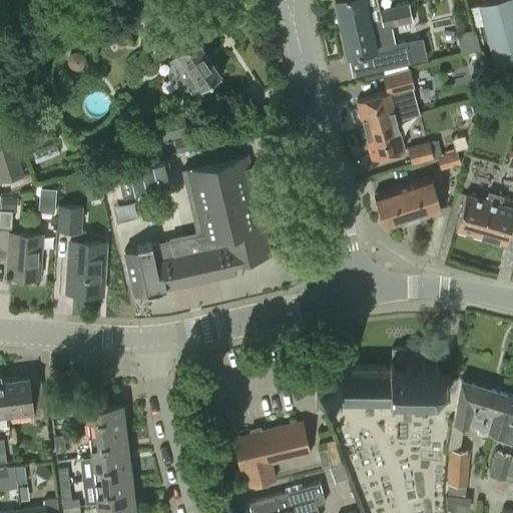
[(376,0),(334,0),(340,27),(396,15),(395,6),(379,10),(376,0)]
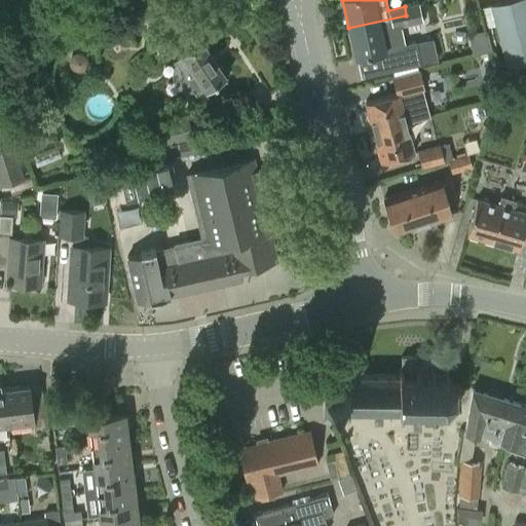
[(525,0),(508,0),(493,4),(508,63),(525,58),(525,0)]
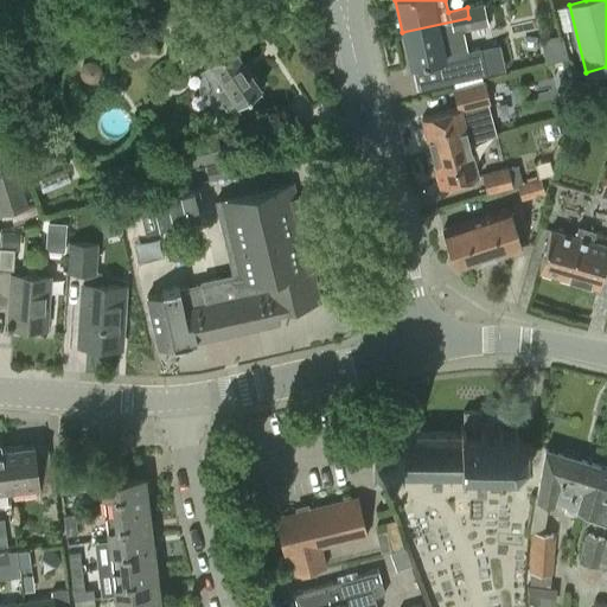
[(468,18),(402,32),(409,66),(443,58),(449,82),(485,74),(479,48),(465,51),(460,30),(487,24),(483,4),(467,7),(468,18)]
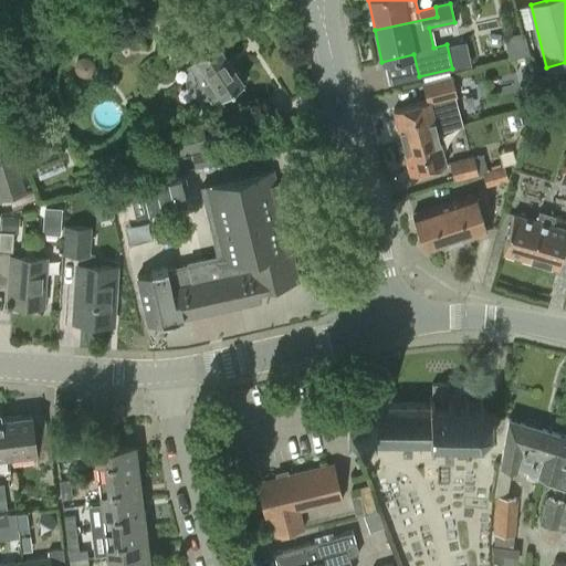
[(211,102),(220,96),(242,82),(217,42),(215,43),(207,31),(194,40),(202,52),(186,63),(188,67),(188,70),(186,72),(186,73),(186,75),(185,77),(185,81),(185,82),(186,84),(186,86),(187,87),(188,90),(190,92),(192,94),(195,95),(196,96),(198,97),(201,97),(203,98),(206,98),(208,97),(211,102)]
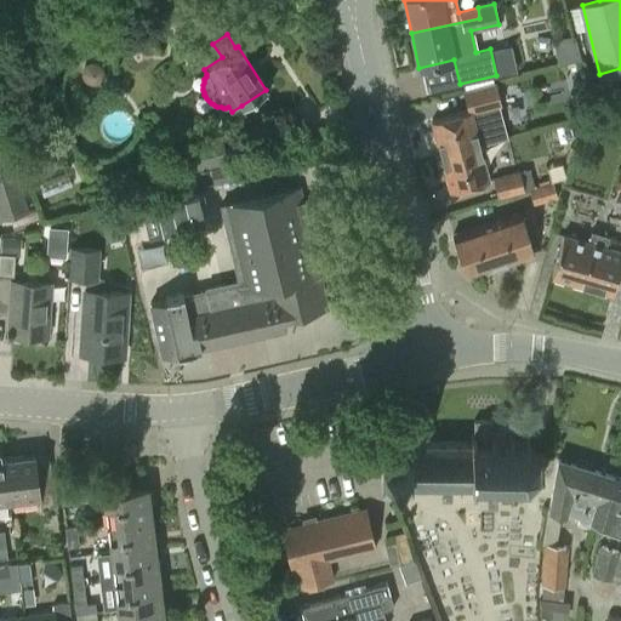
[(432,119),(440,153),(478,143),(478,144),(508,136),(495,83),(465,90),(469,110),(432,119)]
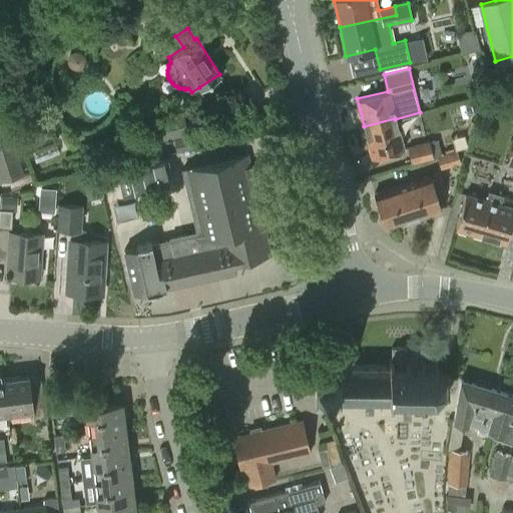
[(187,134),(184,117),(164,122),(163,116),(149,119),(154,141),(187,134)]
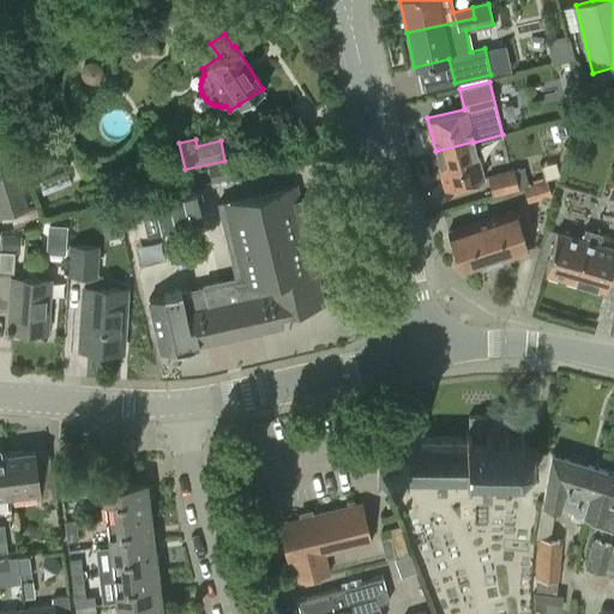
[(482,179),(473,143),(473,142),(435,151),(445,188),(482,179)]
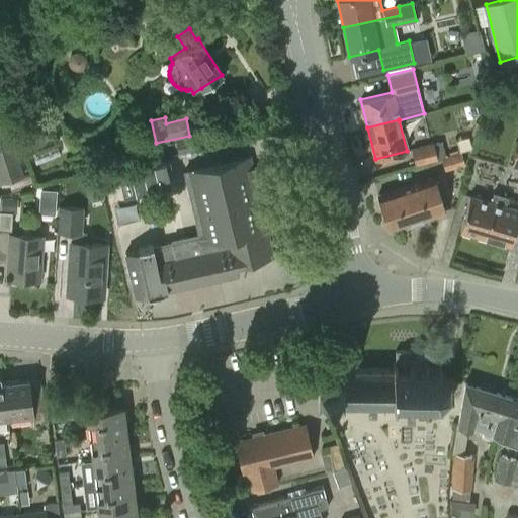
[(178,155),(196,150),(194,138),(175,142),(178,155)]
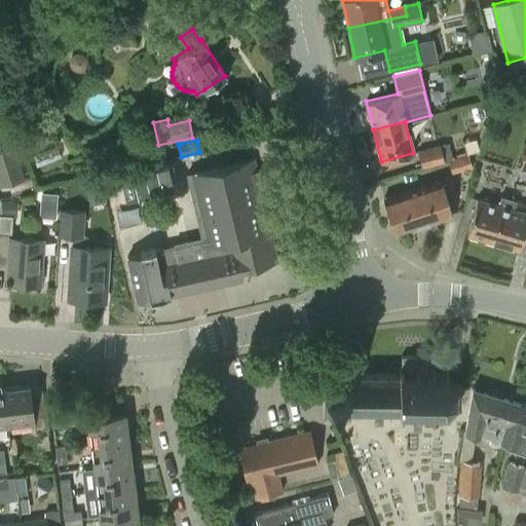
[(439,145),(417,151),(421,166),(443,160),(439,145)]
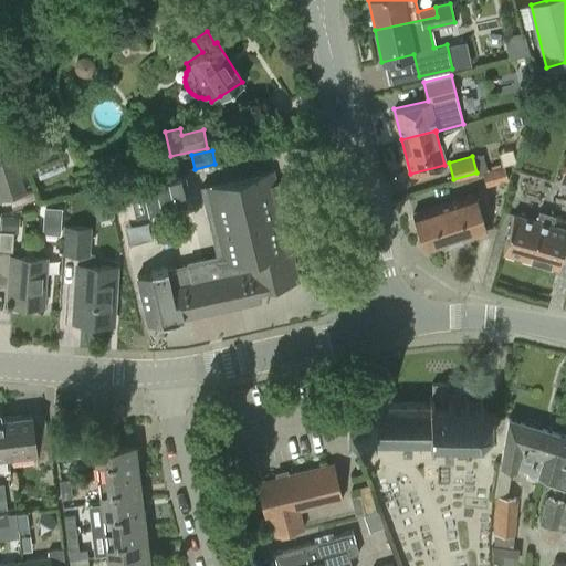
[(0,160),(0,198),(22,191),(12,157),(0,160)]
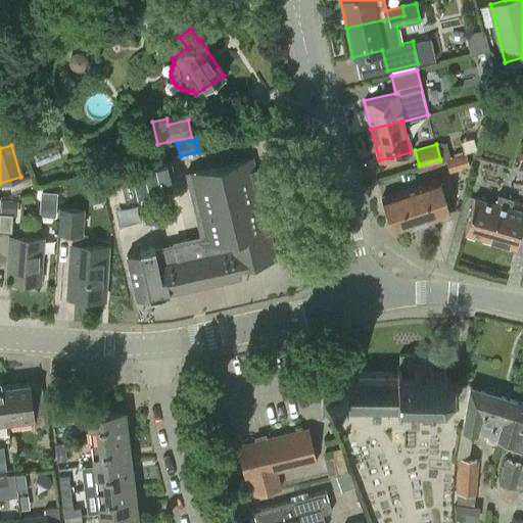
[(162,147),(147,150),(149,162),(165,159),(162,147)]
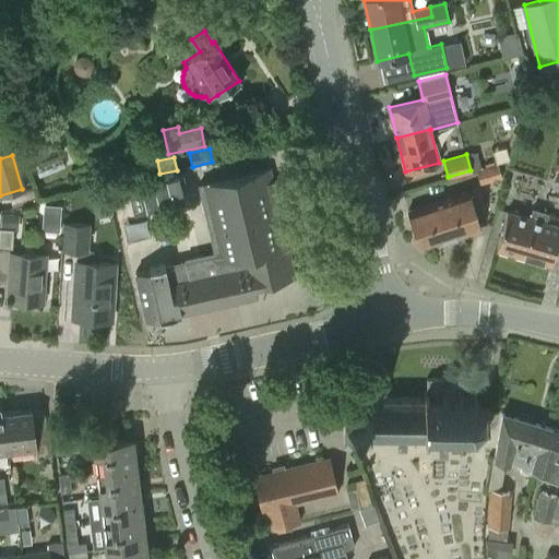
[(496,165),(476,171),(480,183),(499,178),(496,165)]
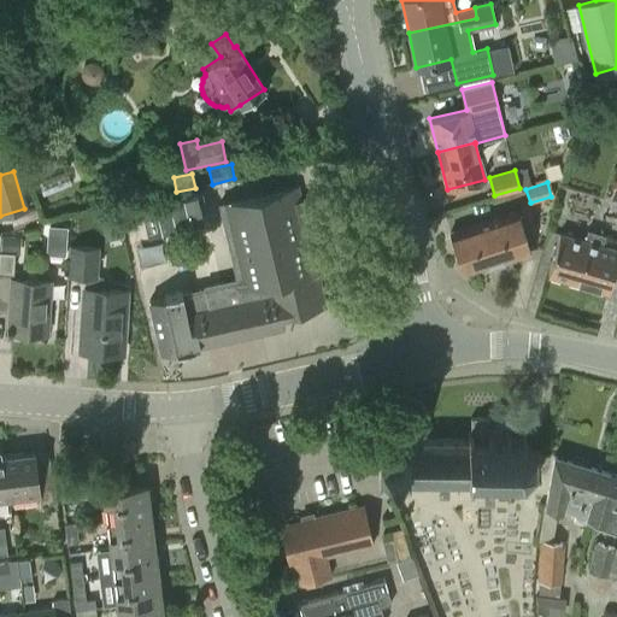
[(147,301),(160,357),(285,328),(282,316),(327,306),(318,272),(322,271),(306,200),(303,201),(299,184),(252,195),(252,198),(219,205),(224,227),(227,227),(239,278),(204,287),(204,288),(182,293),(182,292),(164,295),(165,298),(147,301)]
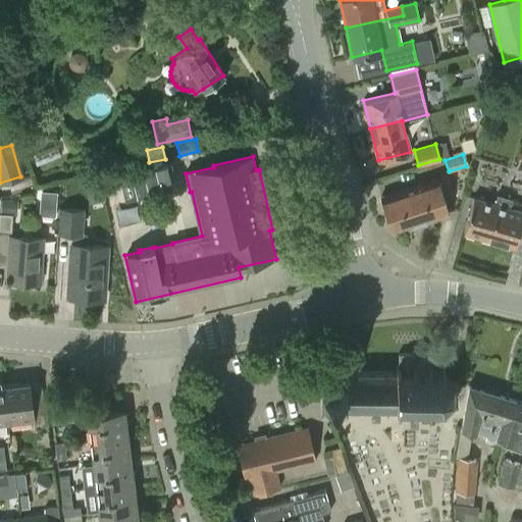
[(166,162),(118,173),(124,197),(172,186),(166,162)]
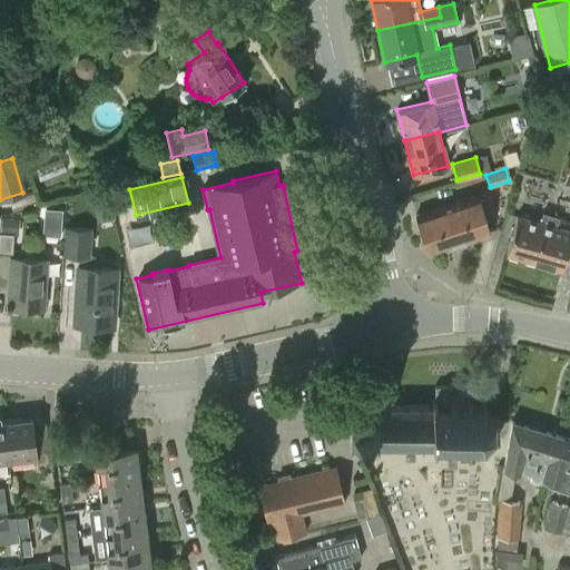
[(32,193),(9,199),(12,212),(36,206),(32,193)]
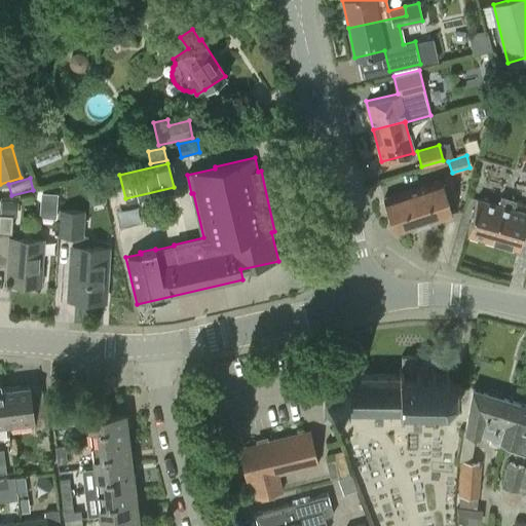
[(384,202),(395,232),(451,214),(440,180),(387,197),(384,202)]
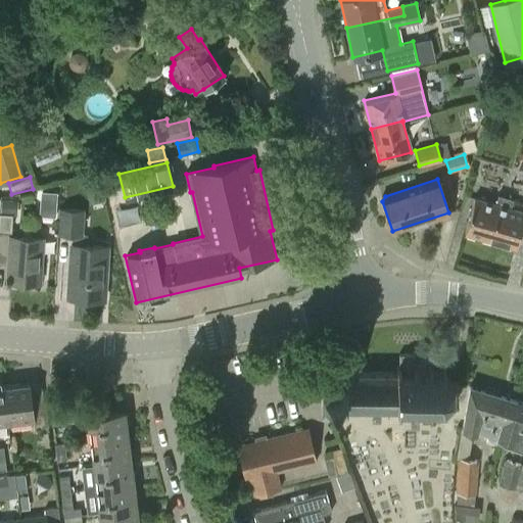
[(41,191),(40,199),(56,200),(56,192),(41,191)]
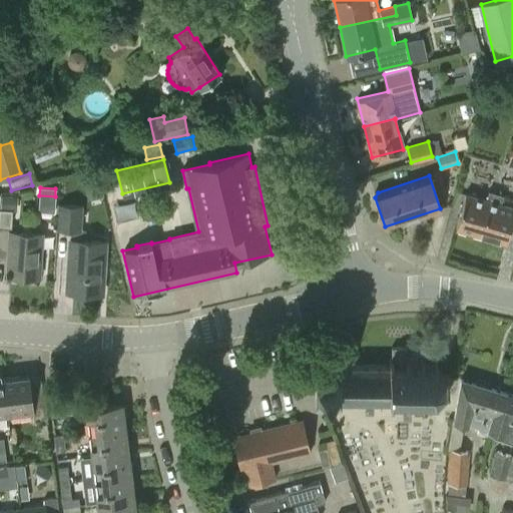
[(465,193),(455,228),(505,242),(512,213),(512,207),(498,203),(500,195),(488,192),(486,200),(465,193)]
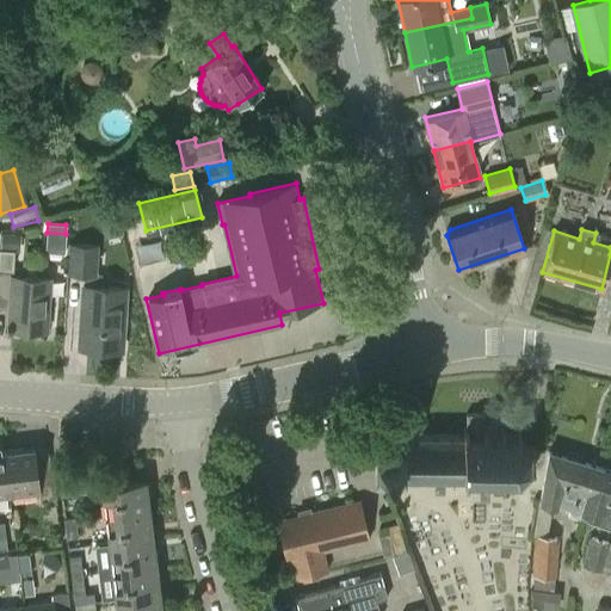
[(19,235),(1,234),(0,248),(19,250),(19,235)]
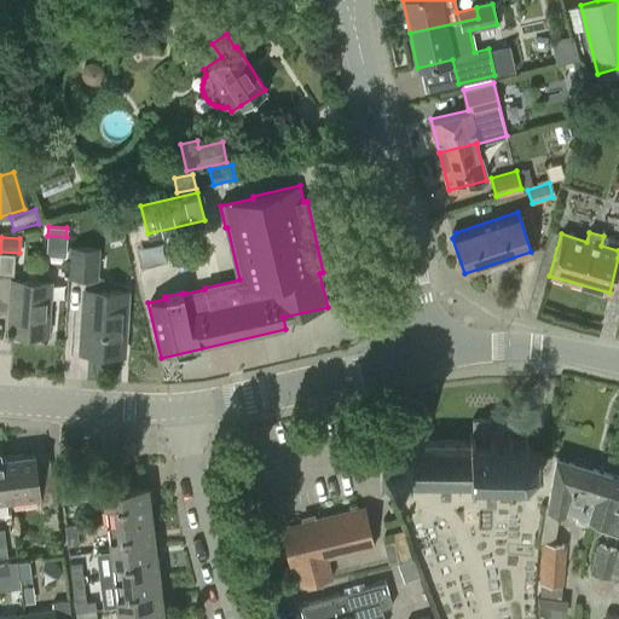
[(85,277),(80,352),(115,354),(117,324),(125,325),(126,291),(102,290),(102,278),(97,277),(98,249),(69,247),(67,276),(85,277)]
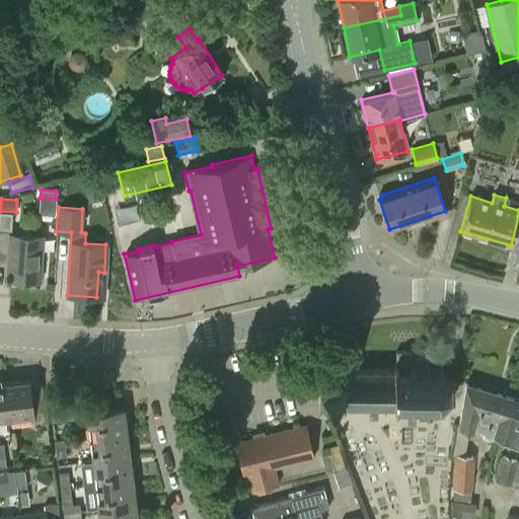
[(0,253),(8,254),(6,279),(39,281),(42,236),(10,234),(12,213),(0,211),(0,253)]
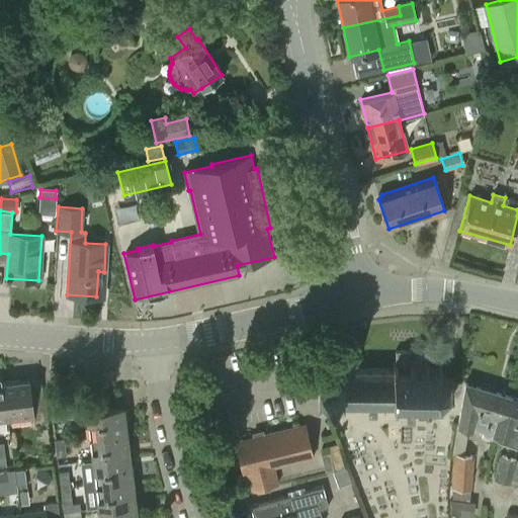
[(341,373),(316,373),(316,399),(341,399),(341,405),(393,405),(393,410),(396,410),(397,404),(409,404),(409,409),(411,409),(412,404),(424,404),(424,409),(426,409),(427,404),(436,404),(438,408),(441,407),(439,403),(447,395),(451,397),(452,394),(448,393),(448,381),(453,379),(451,376),(447,378),(439,370),(441,366),(438,365),(437,369),(427,369),(427,364),(424,364),(424,369),(412,368),(411,364),(410,364),(410,352),(394,352),(394,363),(393,363),(393,368),(341,368),(341,373)]
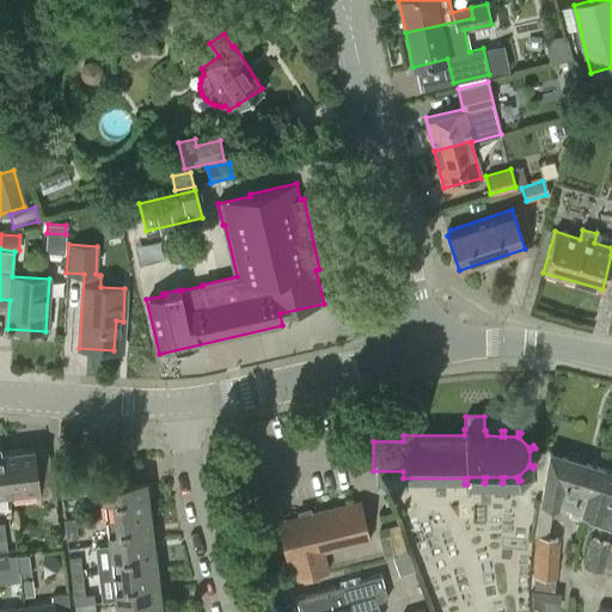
[(32,448),(4,452),(10,496),(38,493),(40,501),(55,499),(51,469),(36,471),(32,448)]
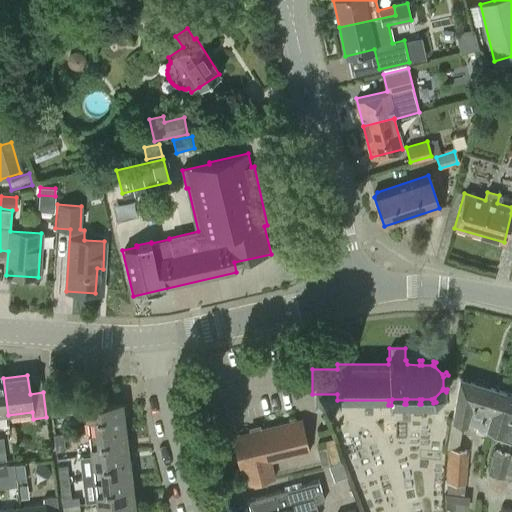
[(484,434),(486,429),(491,412),(496,413),(502,392),(459,379),(452,420),(476,427),(475,431),(484,434)]
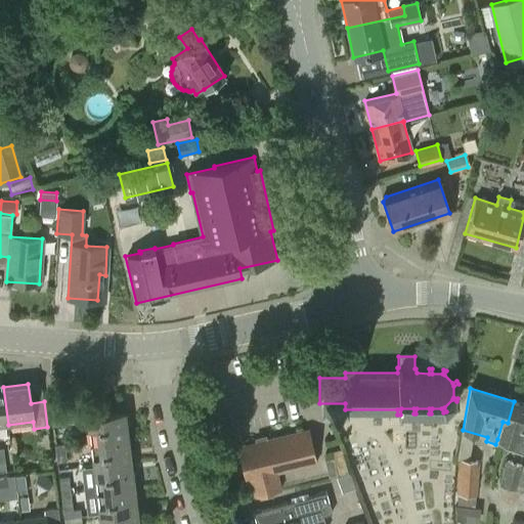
[(87,416),(90,441),(128,436),(125,411),(105,413),(104,400),(50,407),(51,420),(87,416)]
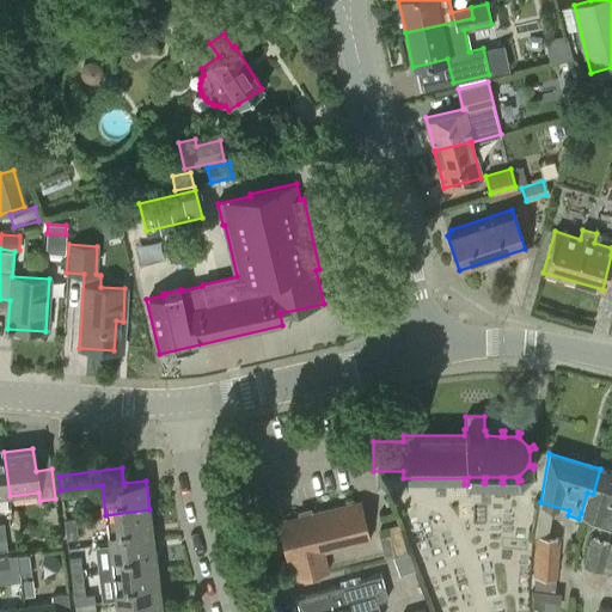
[(611,471),(600,469),(593,494),(587,493),(581,513),(611,522),(611,471)]
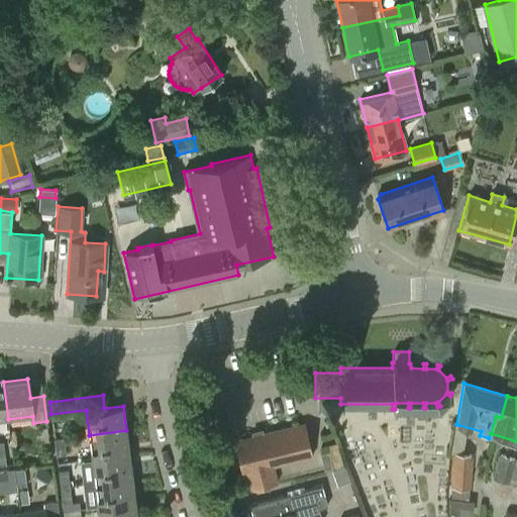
[(277,483),(276,478),(273,466),(312,456),(304,423),(233,440),(241,473),(245,473),(249,490),(277,483)]
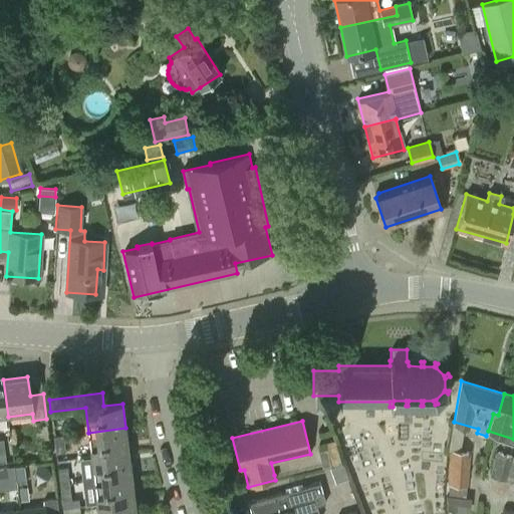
[(88,433),(91,457),(129,452),(125,428),(88,433)]
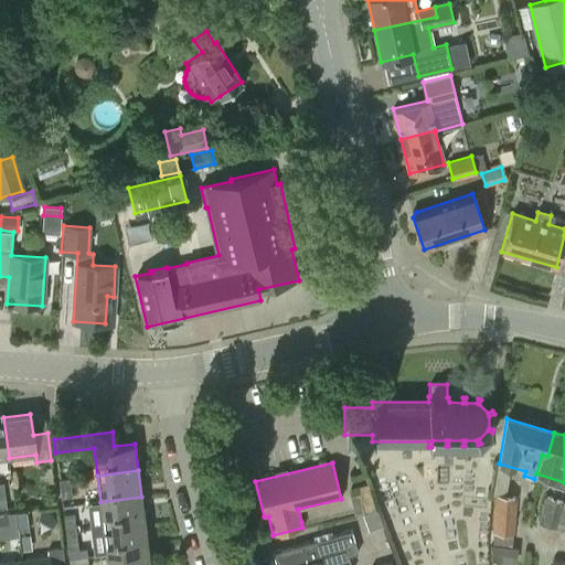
[(68,479),(59,480),(61,498),(72,497),(68,479)]
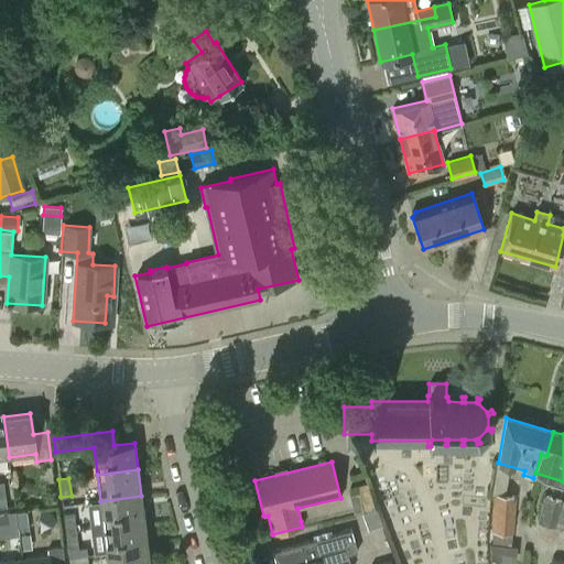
[(359,492),(349,495),(354,512),(373,507),(367,481),(357,485),(359,492)]
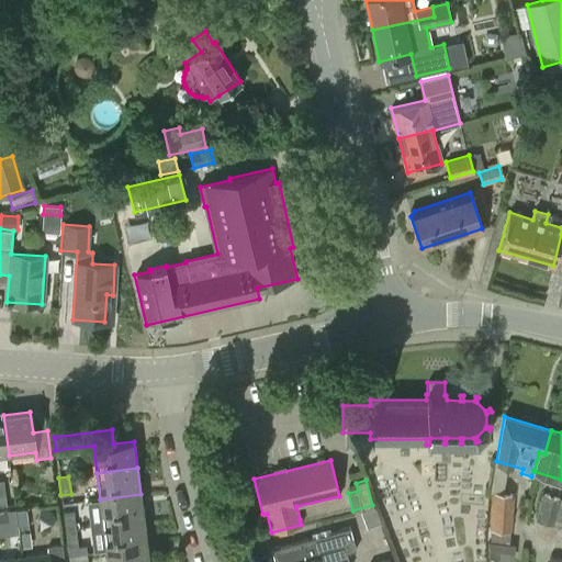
[(100,499),(102,525),(144,520),(141,494),(100,499)]
